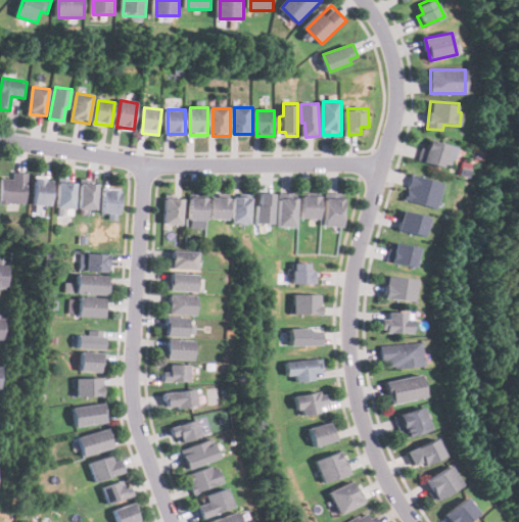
[(425,138),(420,161),(443,168),(444,164),(450,165),(452,158),(456,160),(459,147),(425,138)]
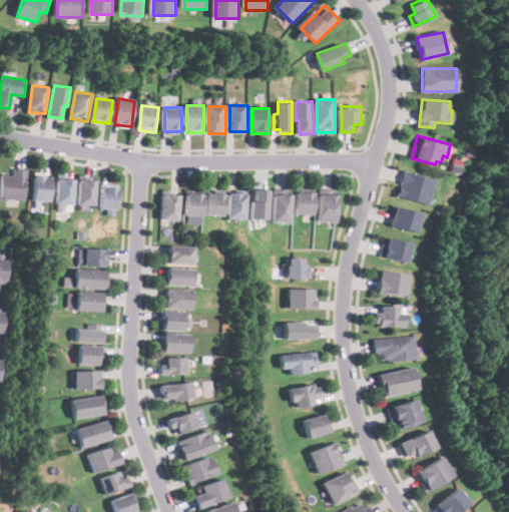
[(14,175),(3,175),(3,201),(28,201),(28,169),(14,169),(14,175)]
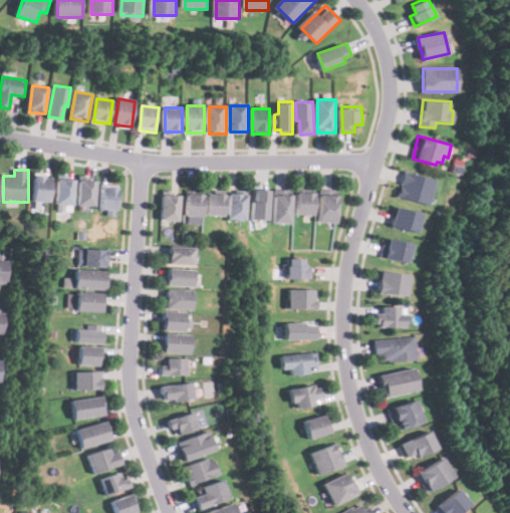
[(438,181),(430,206),(398,196),(406,171),(438,181)]
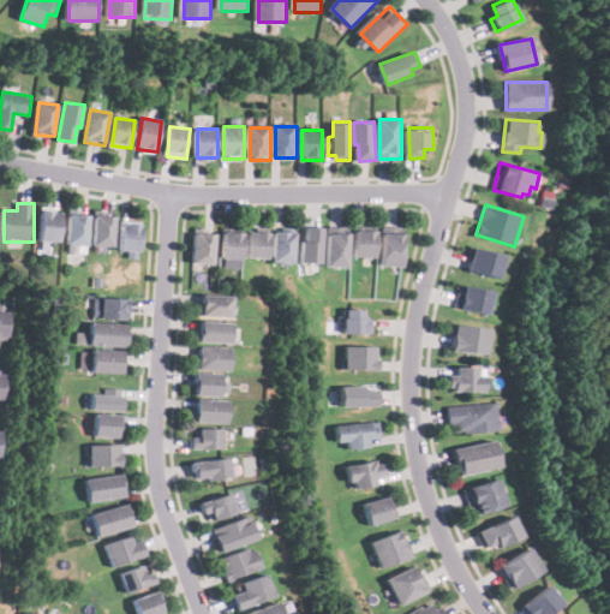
[(41,242),(61,243),(61,209),(42,209),(41,242)]
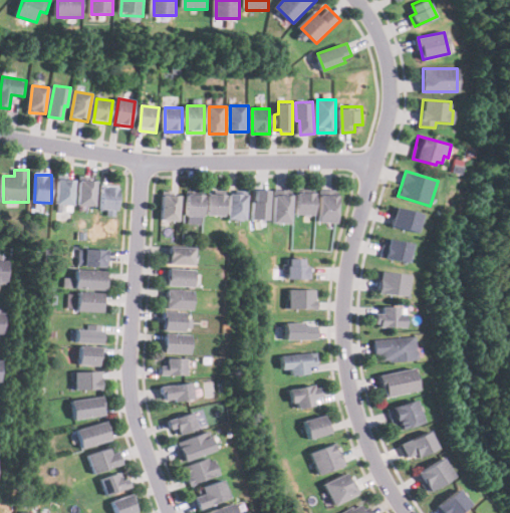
[(58,205),(74,205),(74,179),(58,179),(58,205)]
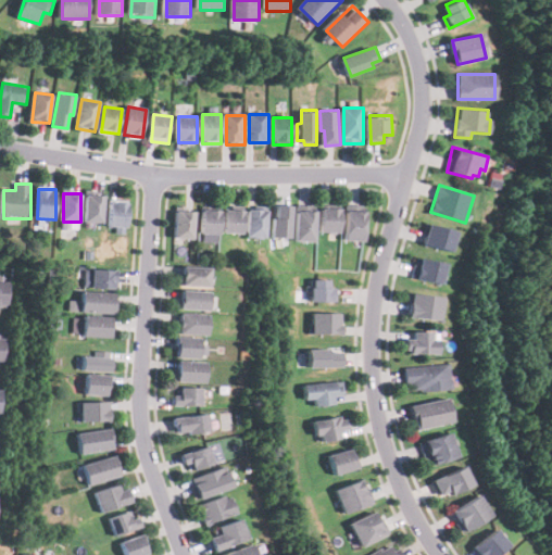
[(103,224),(105,197),(88,194),(85,222),(103,224)]
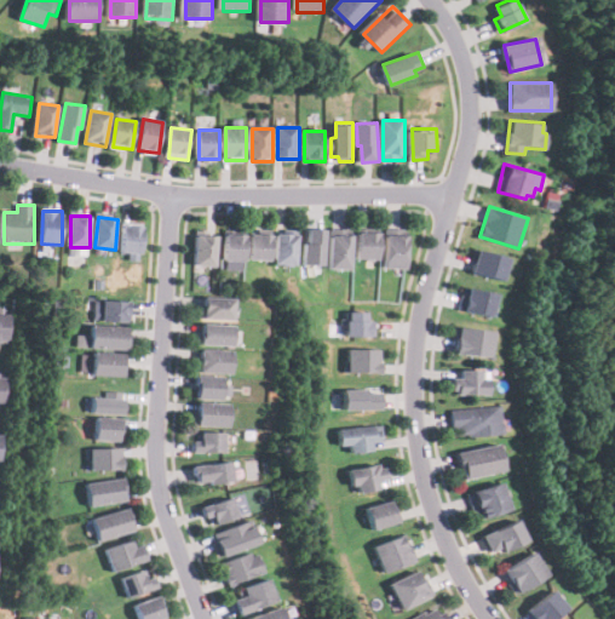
[(143,227),(122,227),(122,254),(143,254),(143,227)]
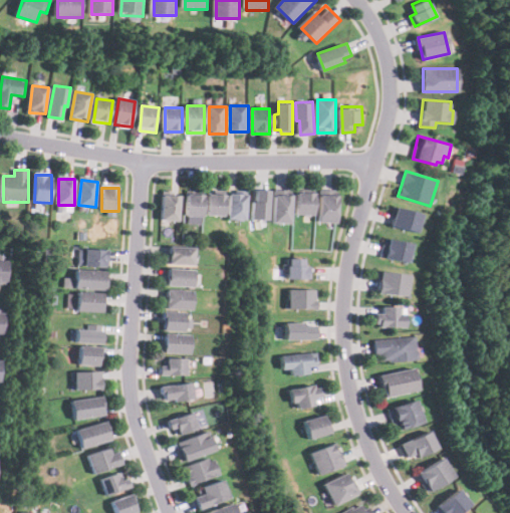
[(272,189),(271,220),(255,219),(255,201),(258,202),(259,188),(272,189)]
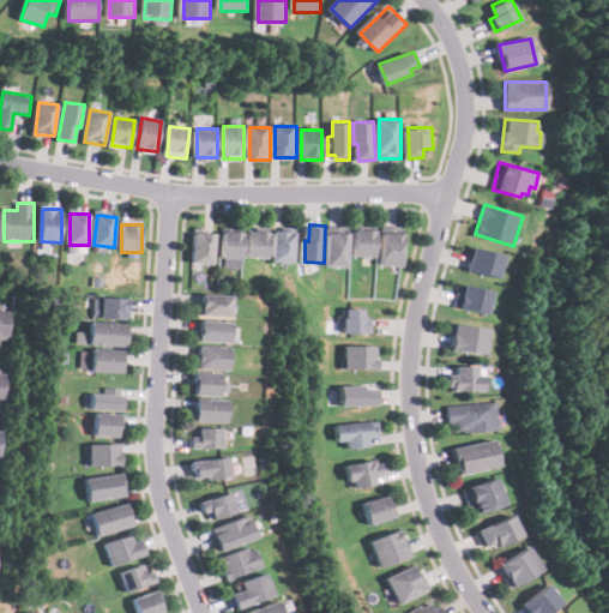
[(351,266),(351,228),(331,228),(331,266),(351,266)]
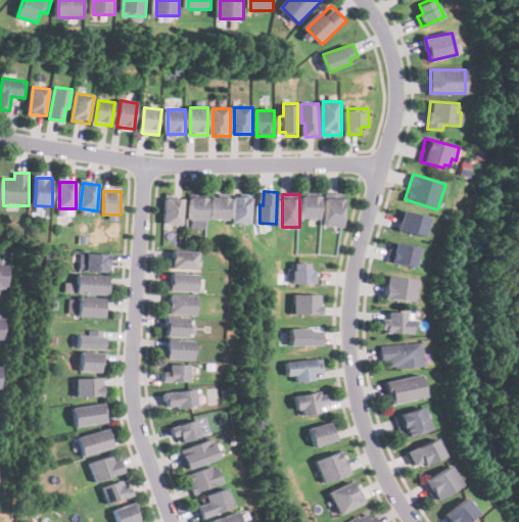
[(322,196),(305,196),(304,219),(321,220),(322,196)]
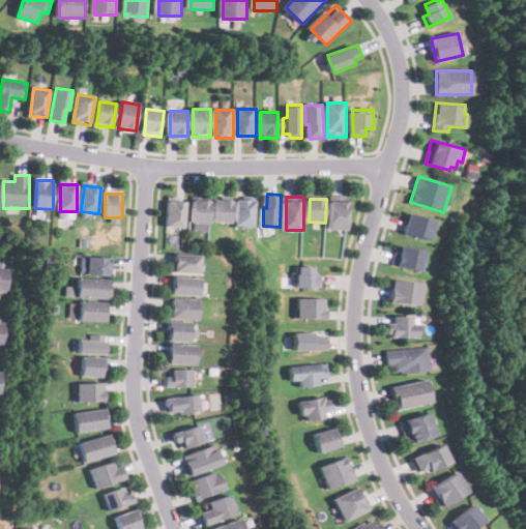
[(348,231),(349,201),(332,200),(330,230),(348,231)]
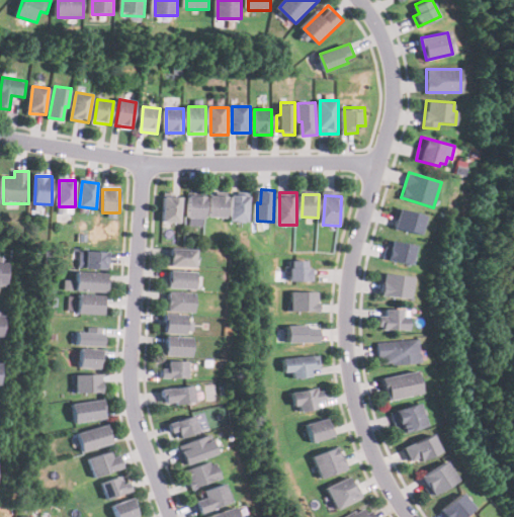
[(207,196),(191,196),(191,225),(207,225),(207,196)]
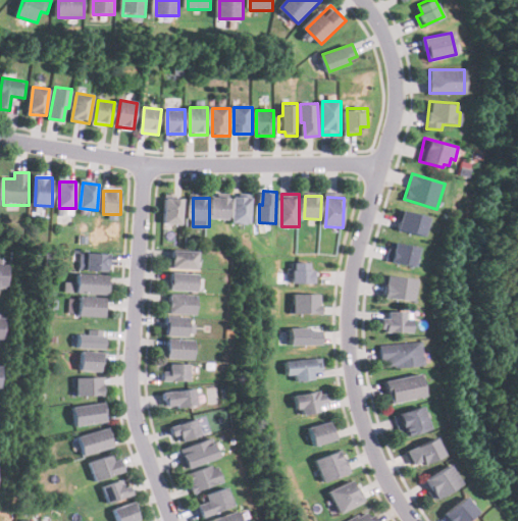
[(231,219),(231,198),(214,198),(214,219),(231,219)]
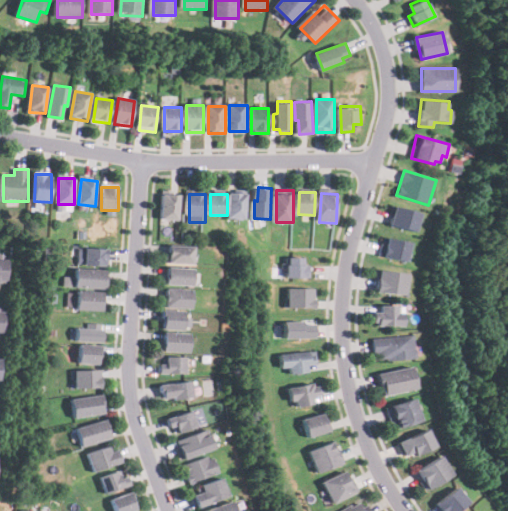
[(248,194),(231,194),(231,219),(248,219),(248,194)]
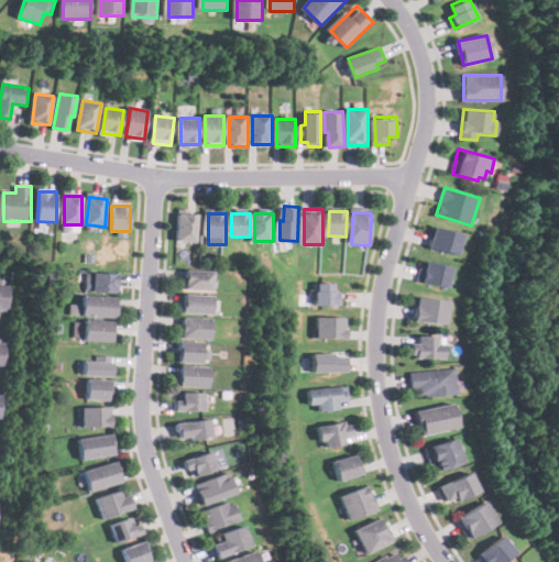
[(199,242),(199,215),(181,215),(181,242),(199,242)]
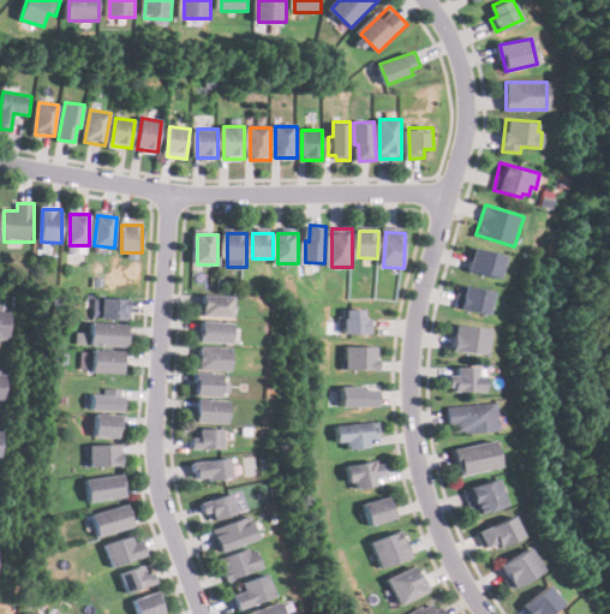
[(73,252),(90,255),(91,246),(75,245),(73,252)]
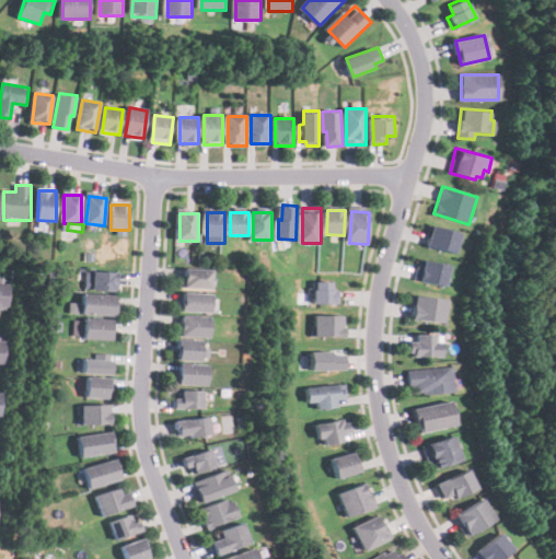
[(433,224),(427,246),(454,255),(461,233),(433,224)]
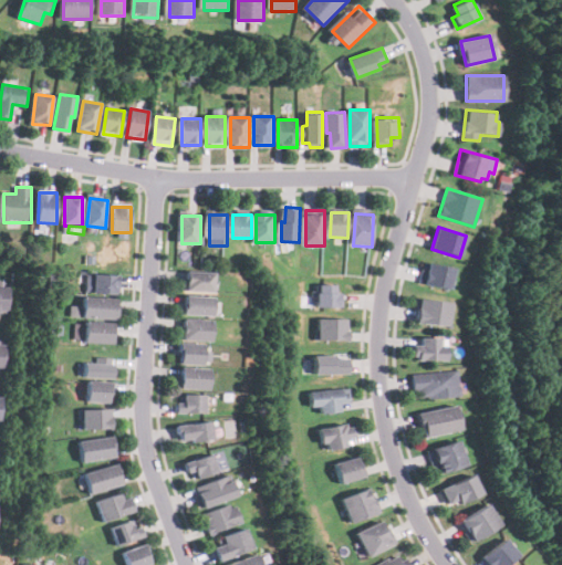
[(428,260),(422,283),(449,290),(455,268),(428,260)]
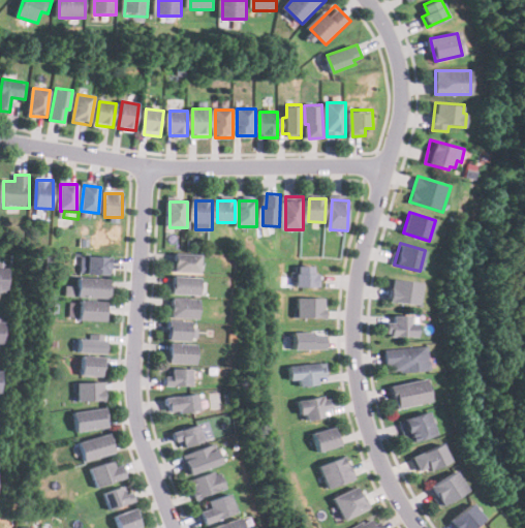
[(203,254),(175,254),(175,273),(203,273),(203,254)]
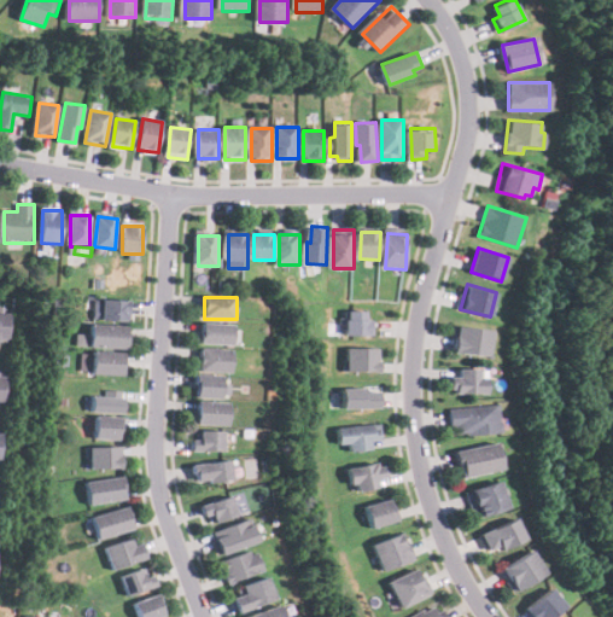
[(132,301),(97,300),(97,320),(132,321),(132,301)]
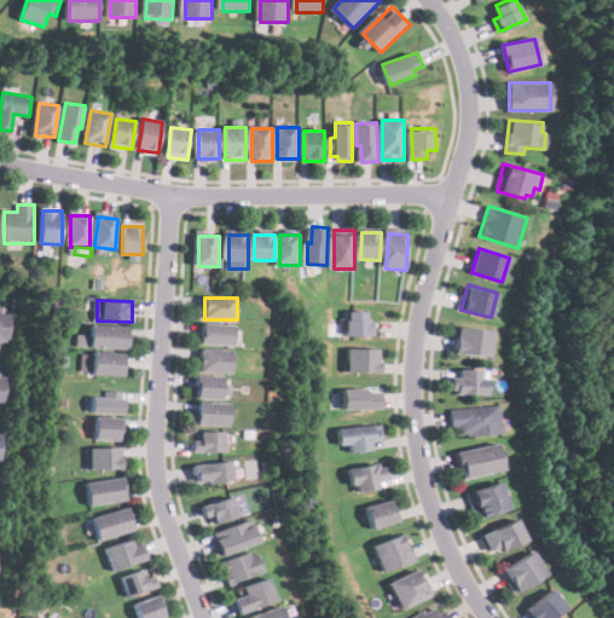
[(371,311),(351,312),(352,336),(378,335),(378,321),(371,321),(371,311)]
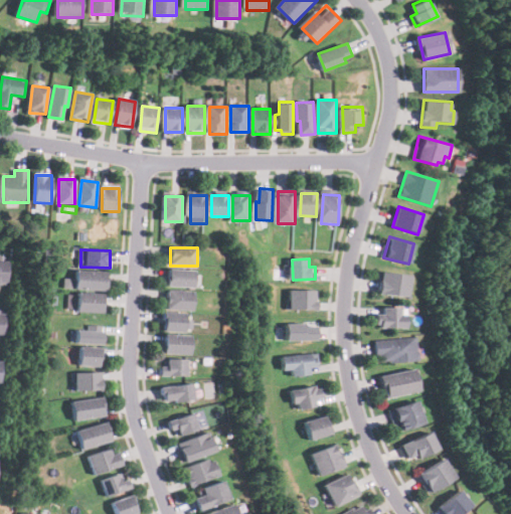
[(0,285),(9,285),(9,261),(0,261),(0,285)]
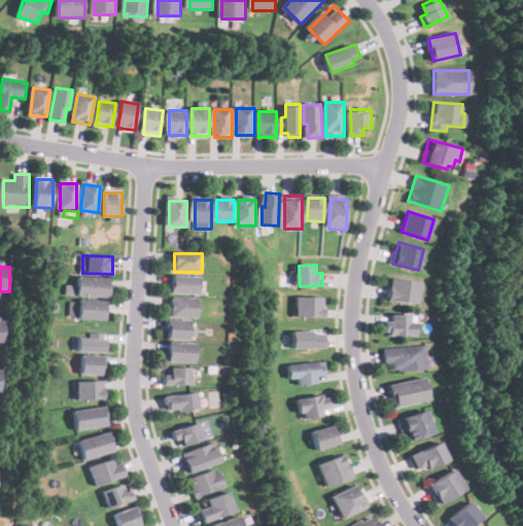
[(201,295),(202,277),(174,276),(172,293),(201,295)]
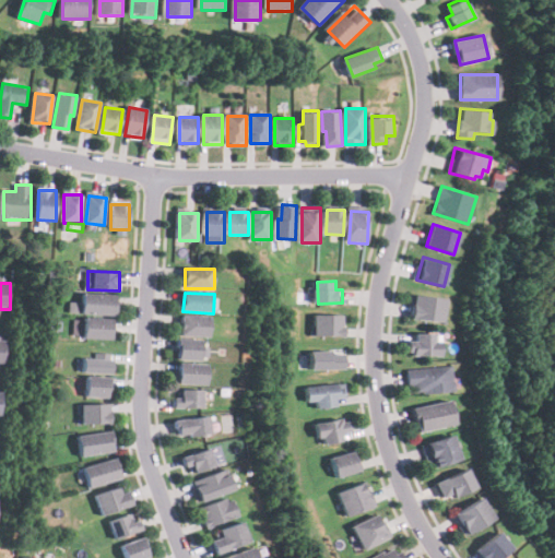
[(71,303),(71,313),(117,315),(117,295),(83,294),(83,303),(71,303)]
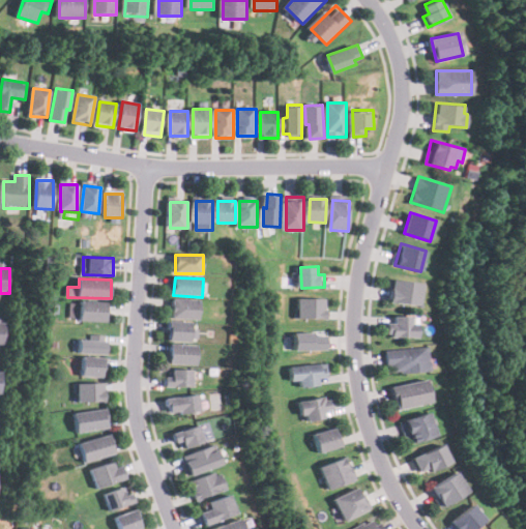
[(392,278),(389,301),(418,305),(421,283),(392,278)]
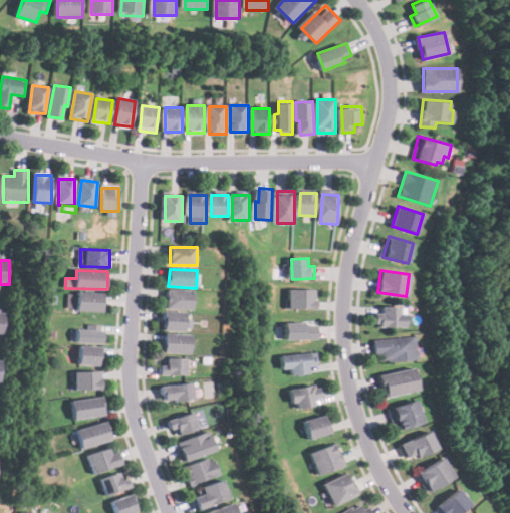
[(292,309),(318,309),(318,289),(292,289),(292,309)]
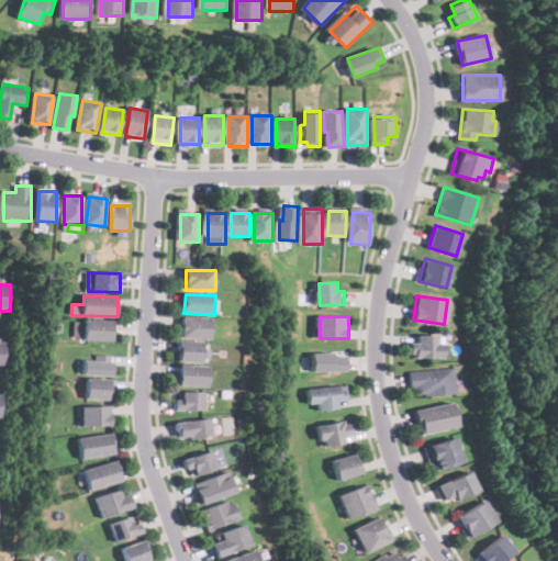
[(183,338),(213,339),(213,318),(183,317),(183,338)]
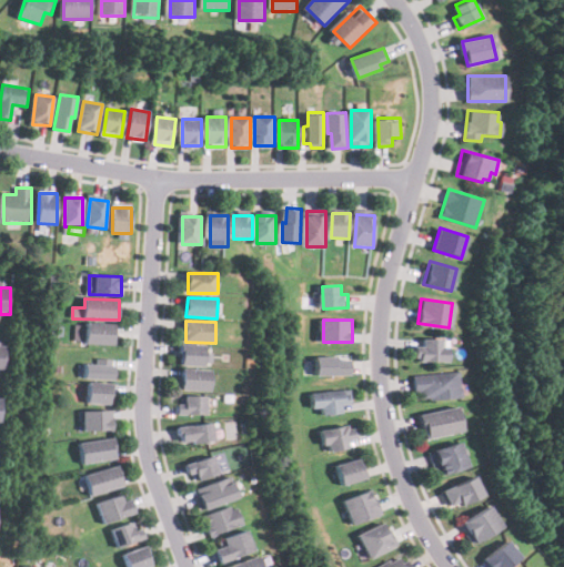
[(117,345),(117,324),(87,324),(87,345),(117,345)]
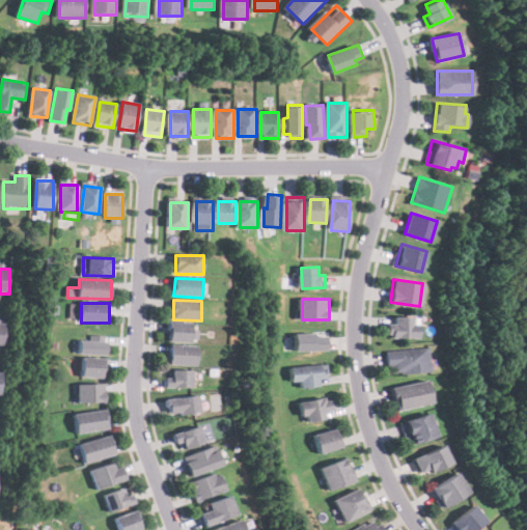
[(418,317),(389,317),(389,339),(418,339),(418,317)]
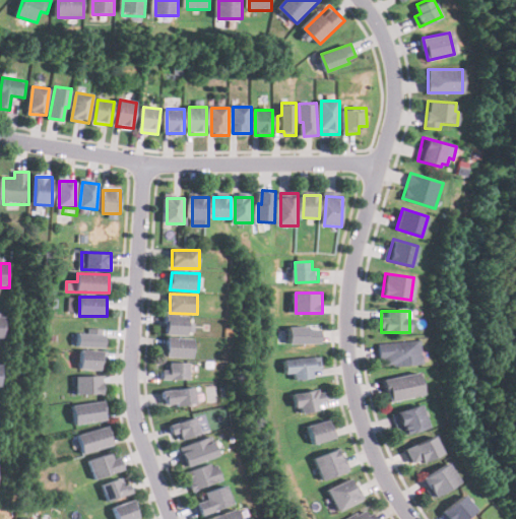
[(0,338),(7,339),(8,315),(0,314),(0,338)]
